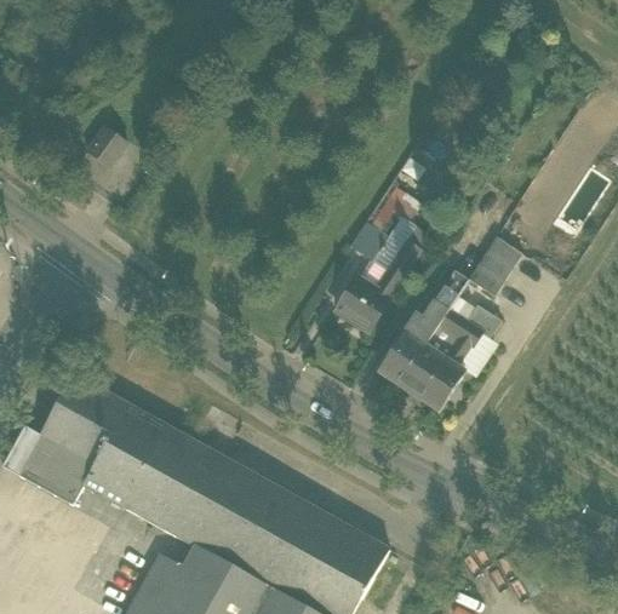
[(86,151),(107,166),(126,141),(106,125),(86,151)]
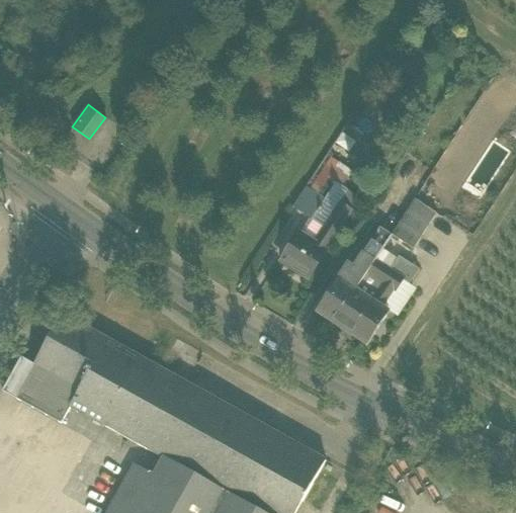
[(290,203),(311,217),(324,197),(304,184),(290,203)]
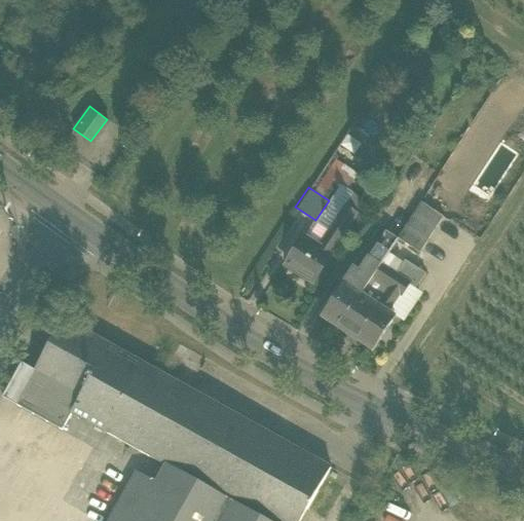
[(400,230),(422,246),(446,209),(423,194),(400,230)]
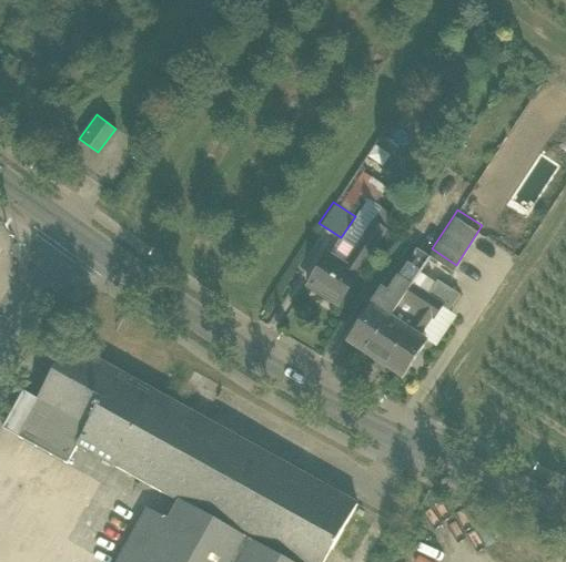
[(372,245),(381,251),(390,237),(367,223),(359,237),(372,245)]
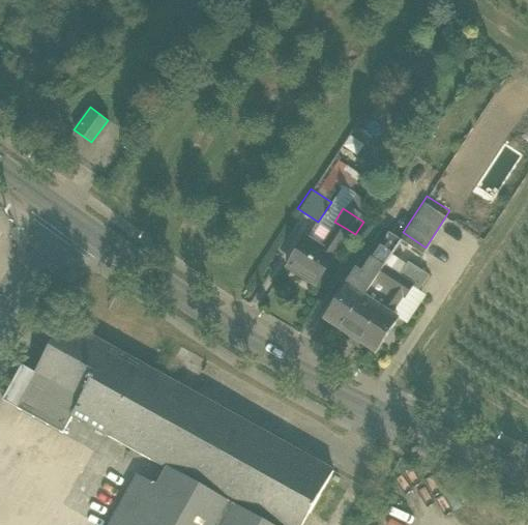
[(287,264),(313,282),(347,229),(334,222),(319,245),(305,236),(287,264)]
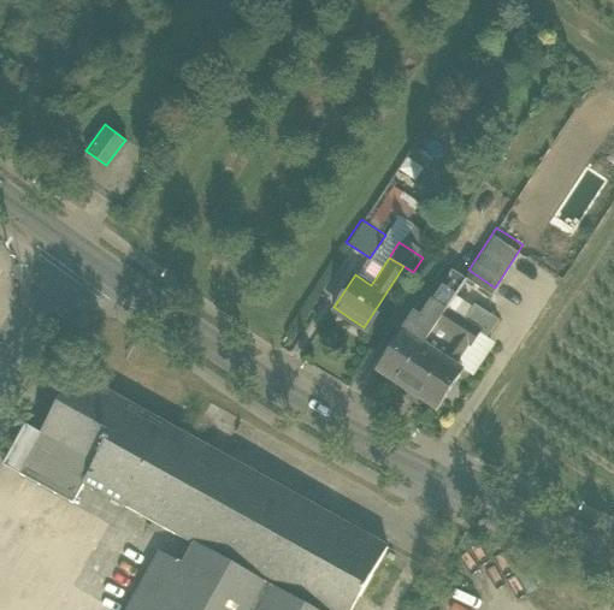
[(446,278),(458,286),(468,270),(455,262),(446,278)]
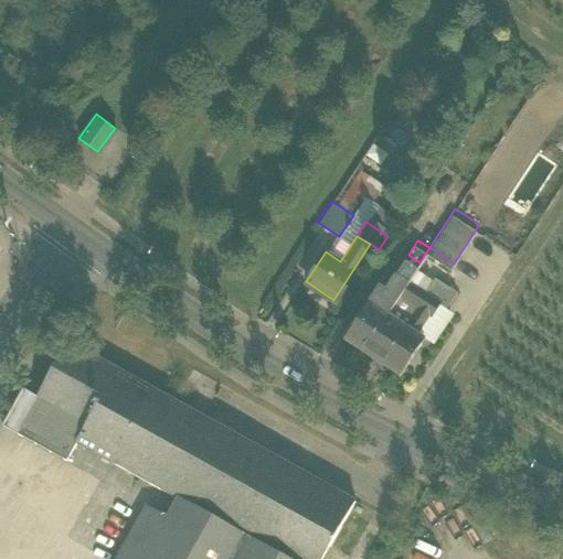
[(395,271),(409,279),(416,267),(403,259),(395,271)]
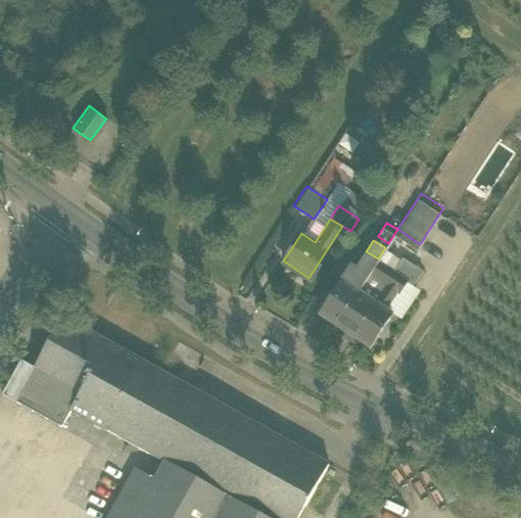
[(318,312),(334,323),(357,289),(368,272),(378,259),(366,251),(357,265),(359,266),(347,283),(339,278),(318,312)]
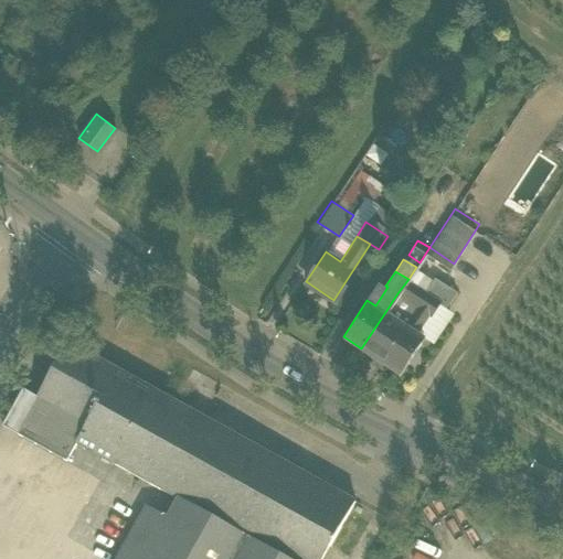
[(439,300),(409,279),(397,293),(414,304),(427,313),(429,314),(439,300)]
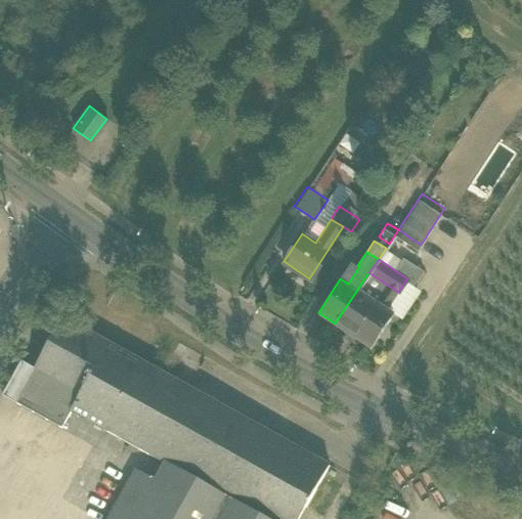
[(375,301),(357,290),(335,323),(370,346),(392,312),(389,310),(391,307),(388,304),(396,291),(384,283),(375,297),(376,298),(375,301)]
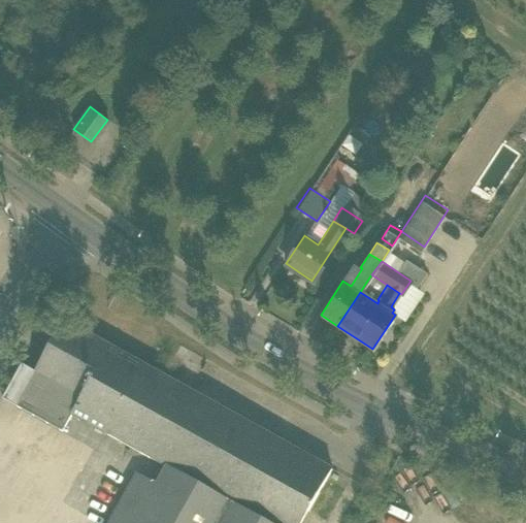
[(129,445),(166,464),(270,522),(299,522),(330,467),(62,318),(33,368),(35,369),(79,394),(70,412),(129,445)]
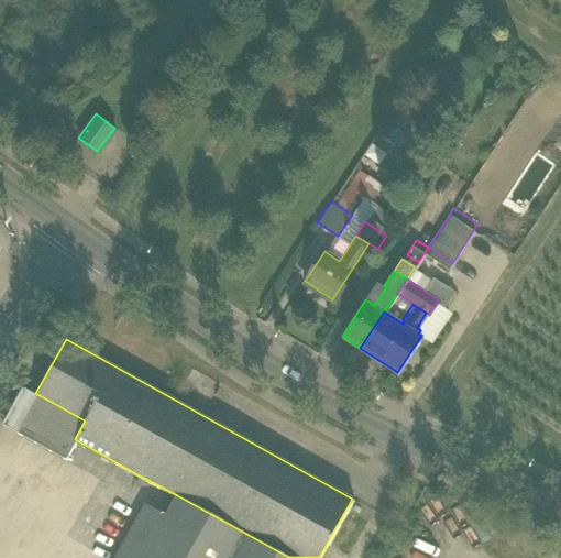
[(37,394),(35,393),(22,385),(1,423),(17,430),(37,394)]
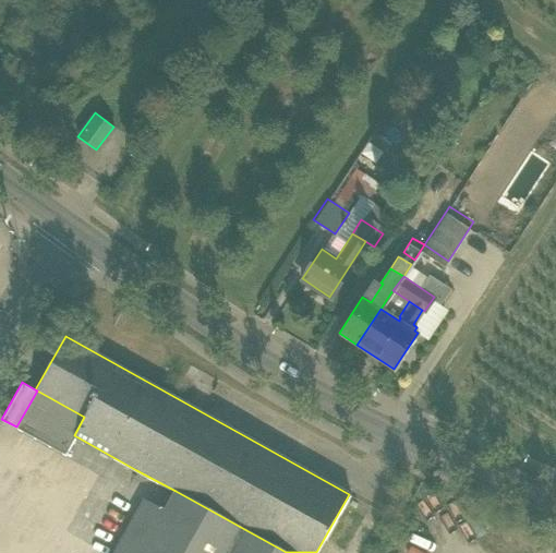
[(64,454),(74,435),(84,417),(37,391),(16,427),(64,454)]
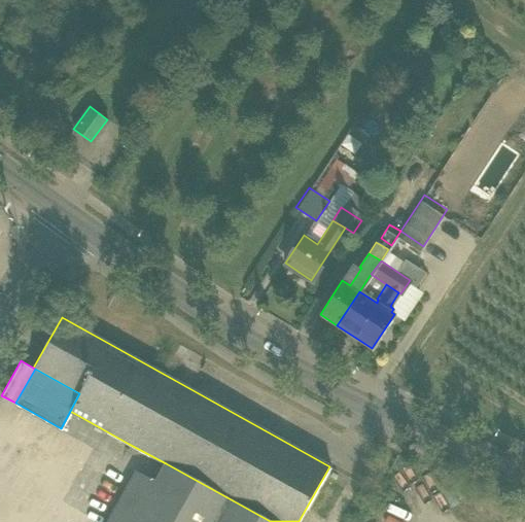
[(270,521),(166,463),(155,482),(136,471),(106,521),(270,521)]
